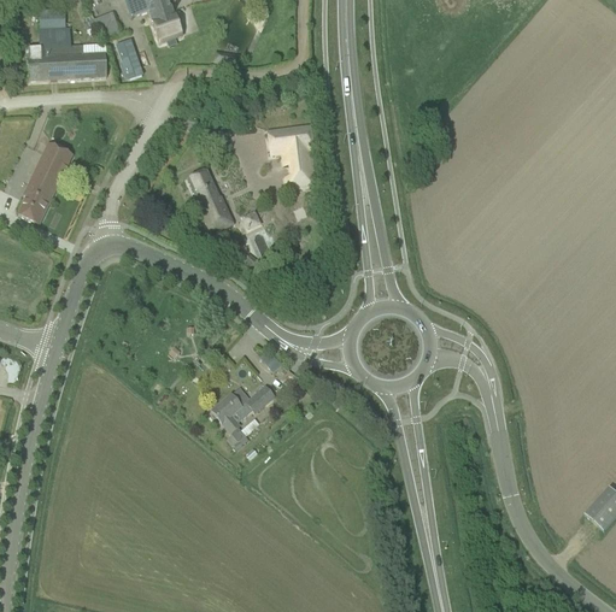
[(150,10),(170,3),(169,0),(135,0),(140,13),(150,10)]
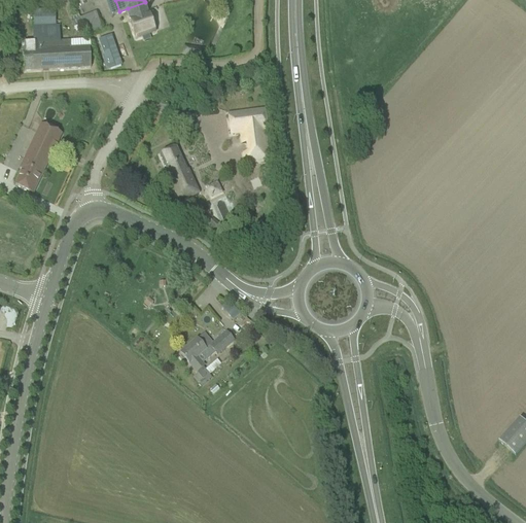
[(145,2),(128,8),(131,15),(129,16),(133,26),(136,36),(142,33),(143,36),(144,36),(145,38),(150,36),(149,34),(150,34),(149,31),(155,29),(148,10),(145,2)]
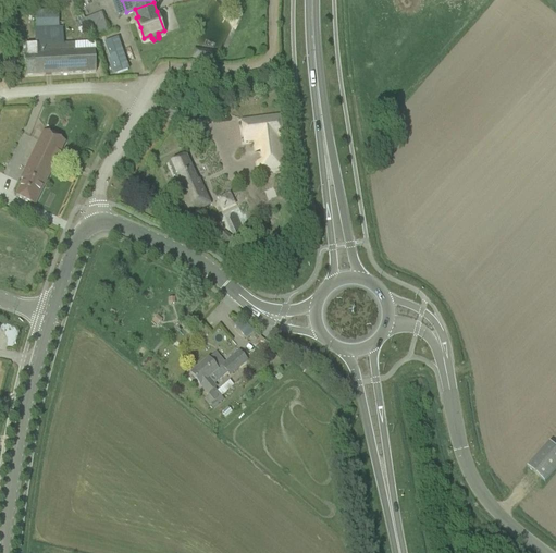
[(37,27),(59,26),(58,7),(36,8),(37,27)]
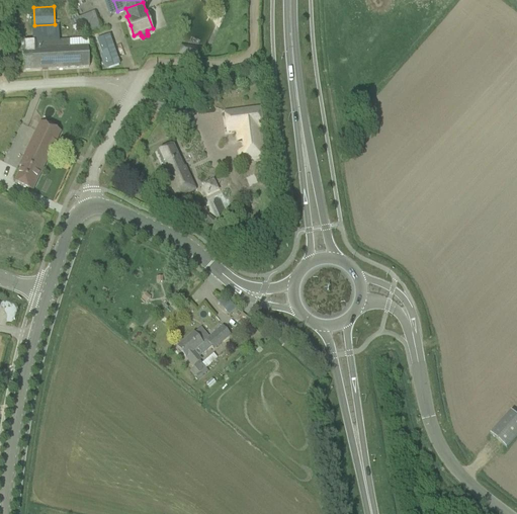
[(102,25),(95,8),(81,14),(88,31),(102,25)]
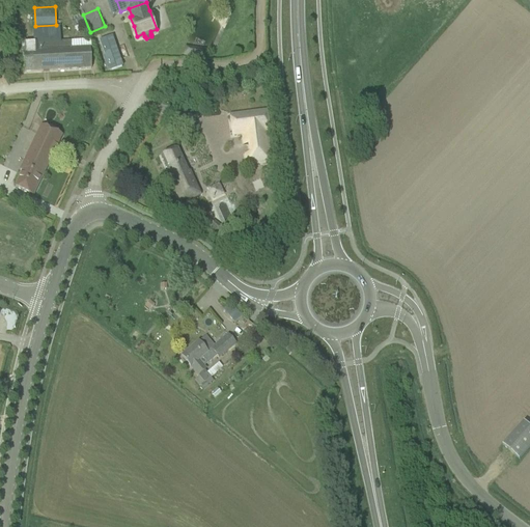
[(79,16),(72,19),(75,24),(82,21),(79,16)]
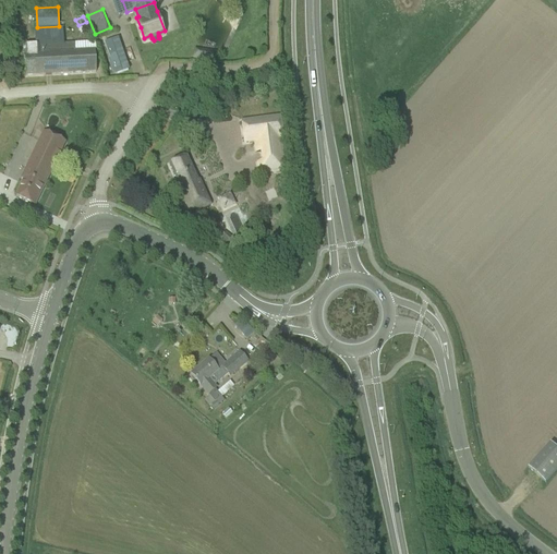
[(117,71),(129,67),(118,36),(106,39),(117,71)]
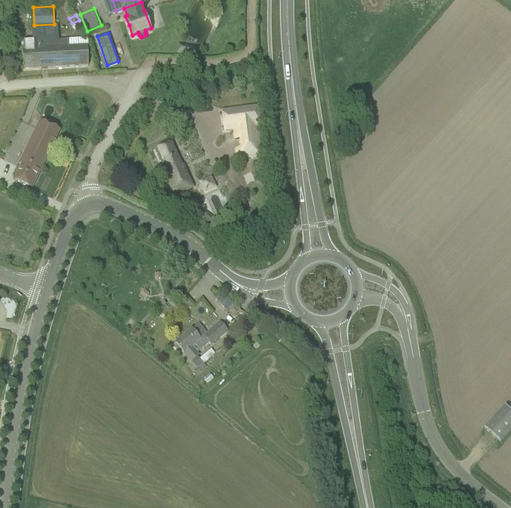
[(68,36),(37,38),(39,65),(88,63),(87,42),(77,43),(69,44),(68,36)]
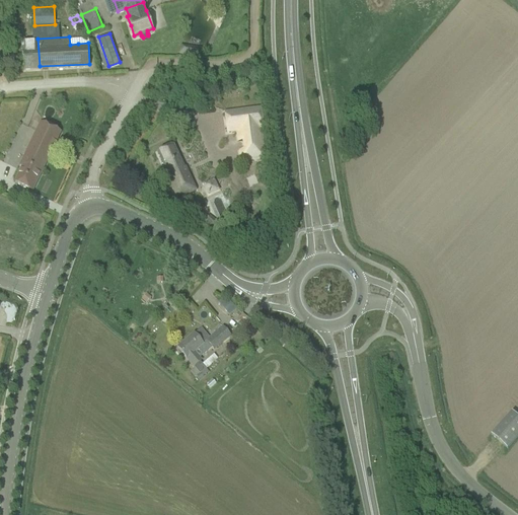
[(24,40),(20,40),(21,48),(22,48),(22,57),(23,67),(40,66),(39,48),(38,39),(24,40)]
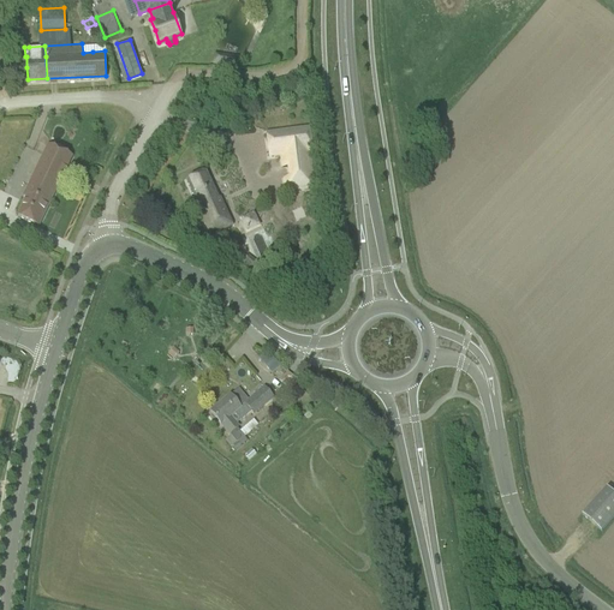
[(214,60),(238,64),(239,54),(215,51),(214,60)]
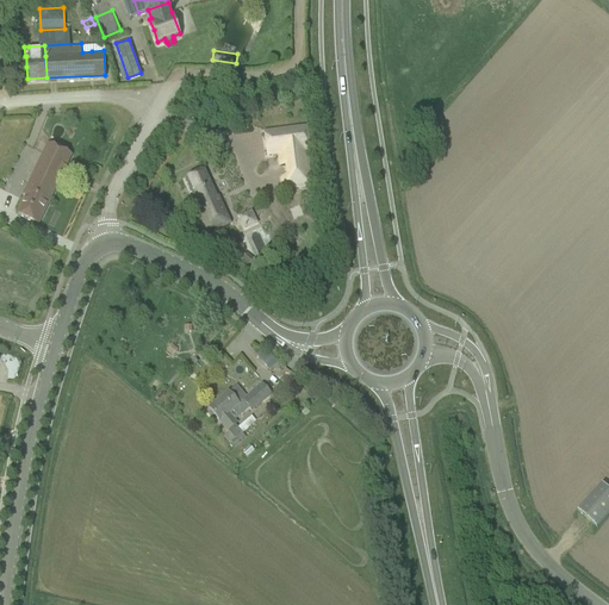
[(308,147),(310,147),(306,123),(263,128),(267,151),(279,150),(280,162),(285,162),(287,170),(281,173),(284,186),(311,182),(308,147)]
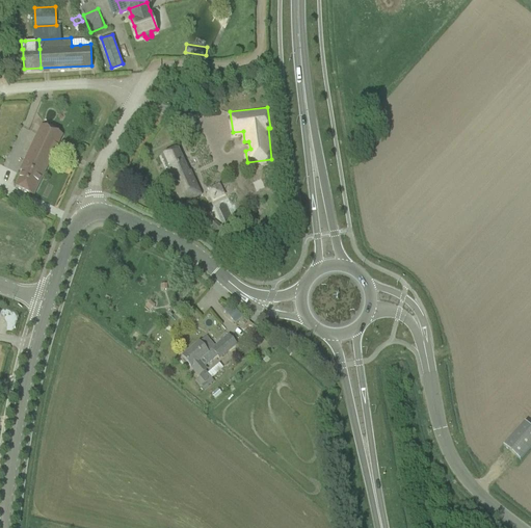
[(16,184),(24,188),(33,192),(62,132),(42,122),(20,167),(24,168),(16,184)]
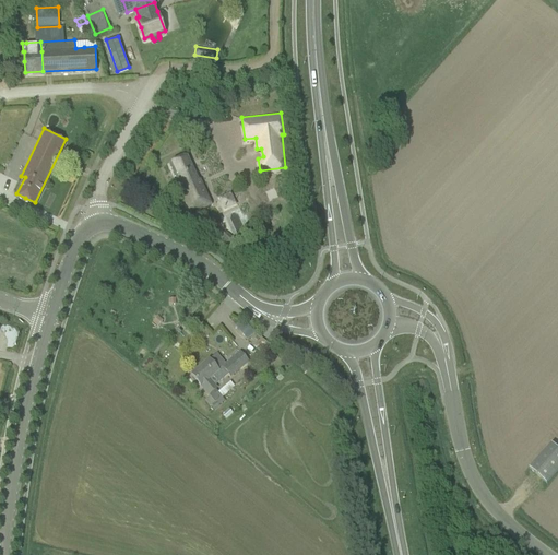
[(191,211),(201,205),(212,201),(200,176),(199,177),(187,152),(169,161),(177,178),(176,178),(191,211)]
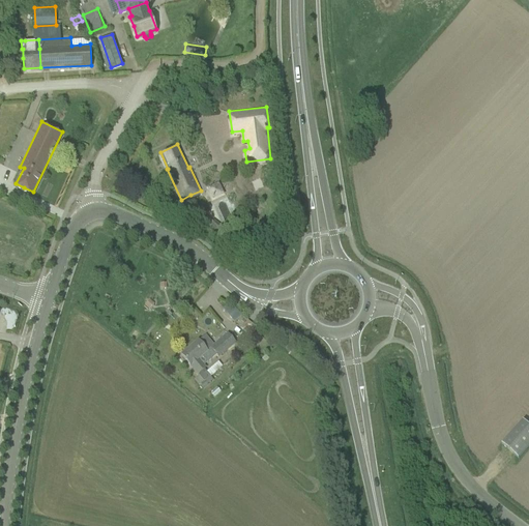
[(215,195),(225,191),(221,179),(210,183),(215,195)]
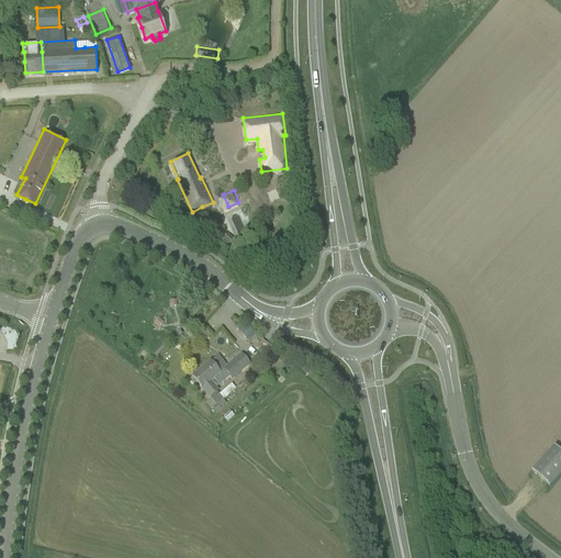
[(223,229),(220,233),(223,235),(222,236),(232,244),(237,237),(227,230),(226,231),(223,229)]
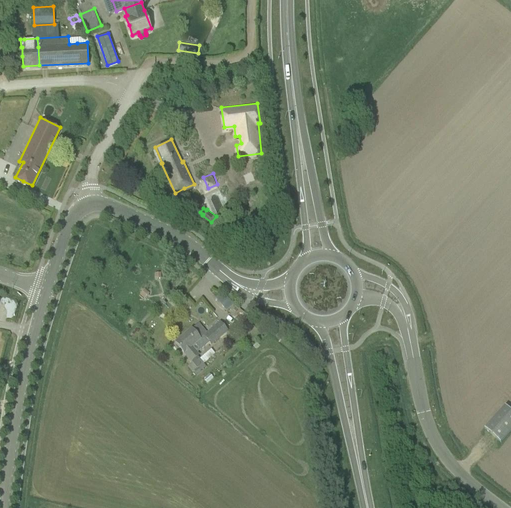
[(145,295),(149,290),(145,286),(140,291),(145,295)]
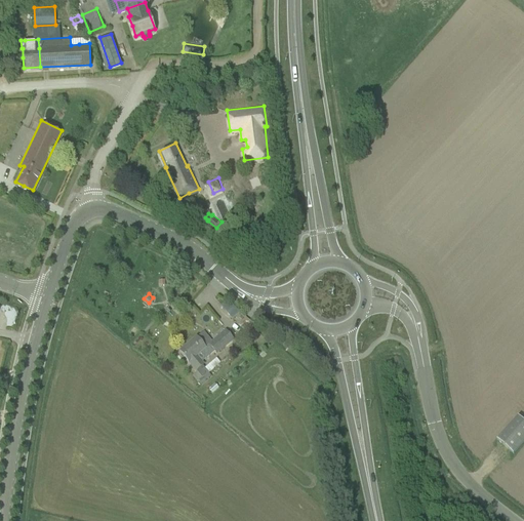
[(229,296),(222,303),(233,316),(240,309),(229,296)]
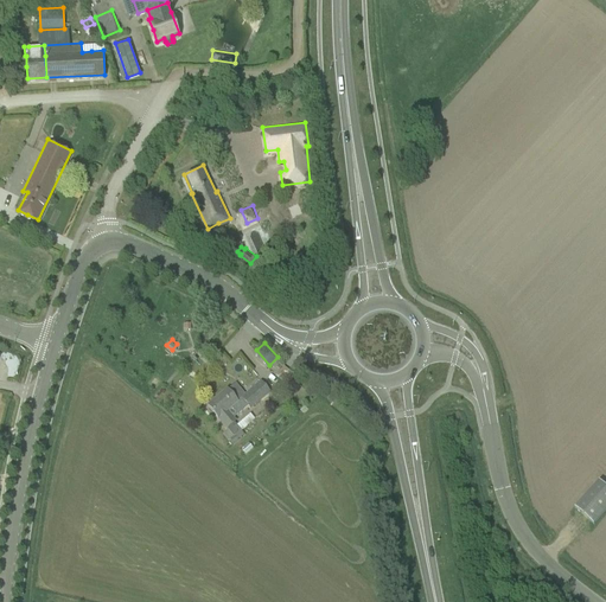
[(228,386),(209,403),(216,411),(218,415),(235,433),(236,433),(242,428),(235,420),(237,417),(229,407),(233,403),(238,411),(249,402),(252,405),(261,396),(269,389),(261,378),(237,398),(228,386)]
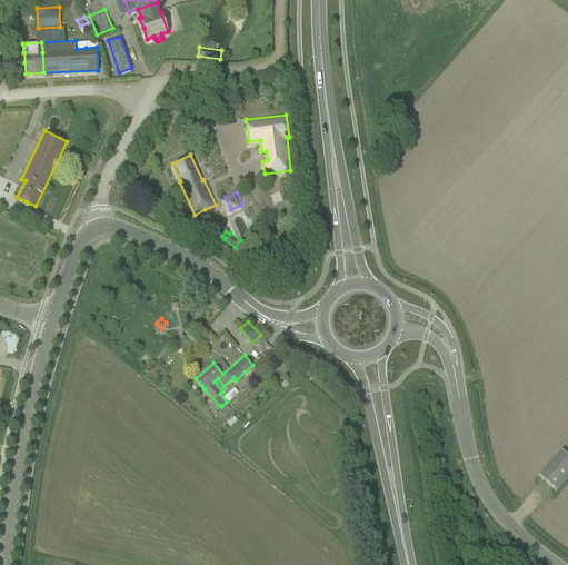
[(233,413),(227,418),(231,424),(238,417),(233,413)]
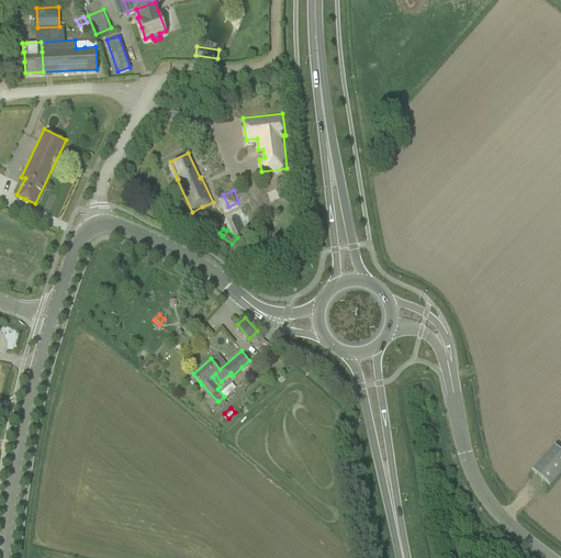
[(533,467),(550,482),(560,469),(560,446),(556,442),(533,467)]
